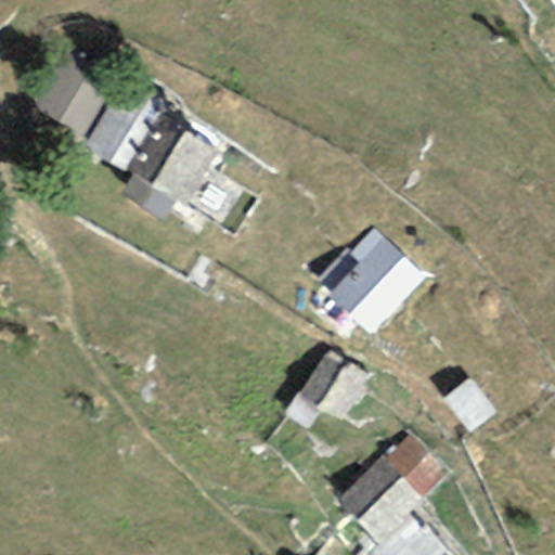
[(554,0),(517,0),(554,34),(554,0)]
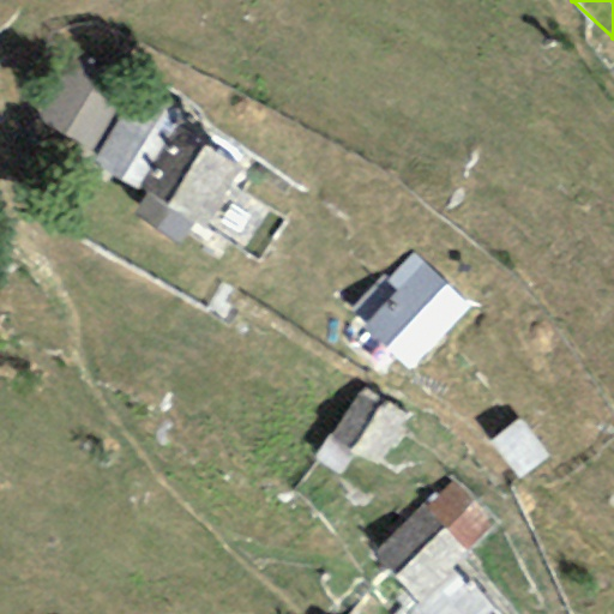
[(126,85),(78,56),(38,119),(86,149),(126,85)]
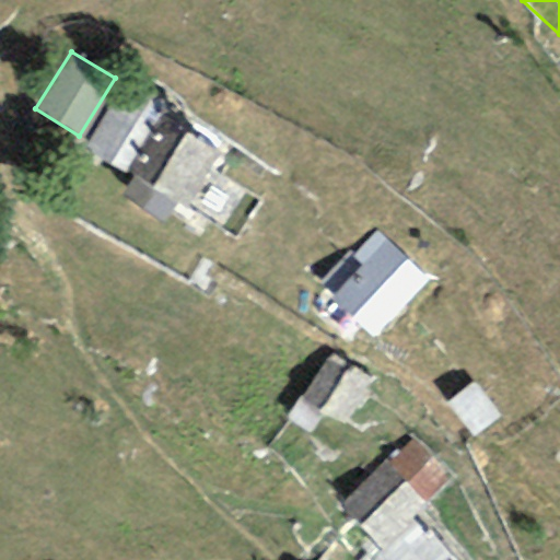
[(164,100),(125,77),(84,147),(125,168),(164,100)]
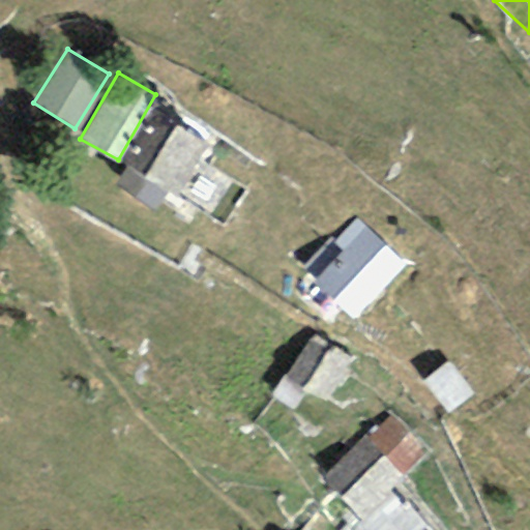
[(177,189),(203,143),(151,115),(126,162),(177,189)]
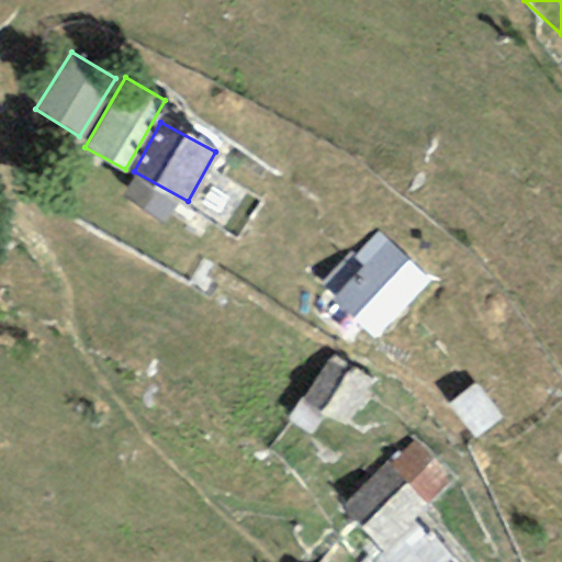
[(380,333),(426,277),(379,238),(334,294),(380,333)]
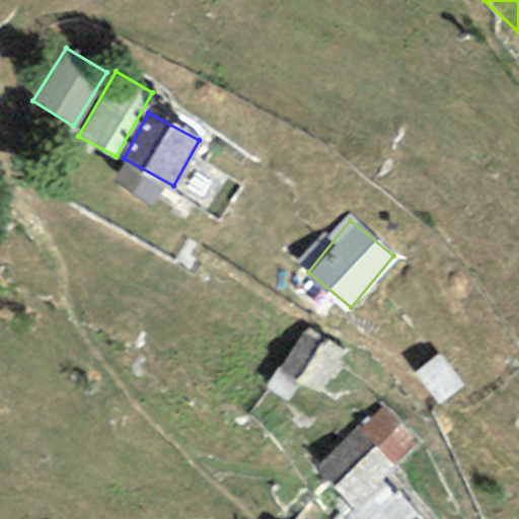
[(345,351),(306,326),(281,365),(320,390),(345,351)]
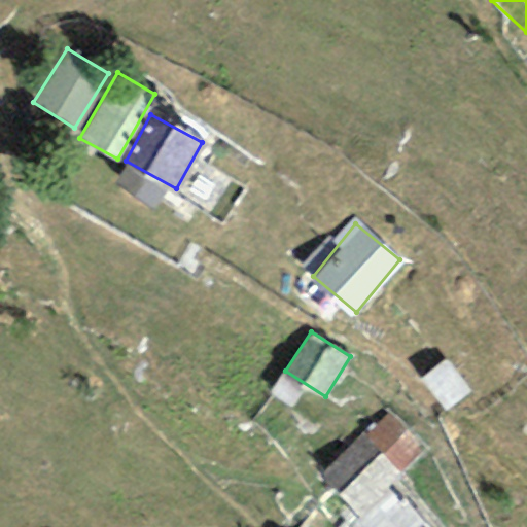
[(445,412),(472,390),(445,356),(418,378),(445,412)]
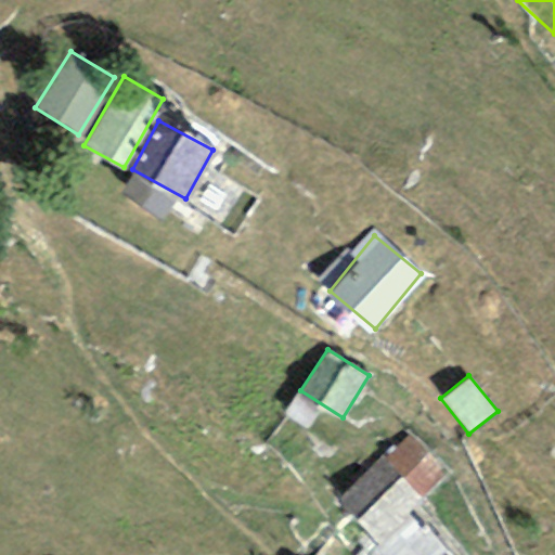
[(444,475),(407,435),(341,495),(379,537),(444,475)]
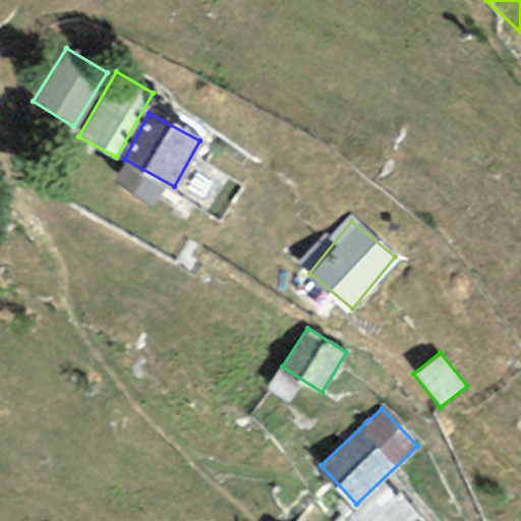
All buildings are outlined.
